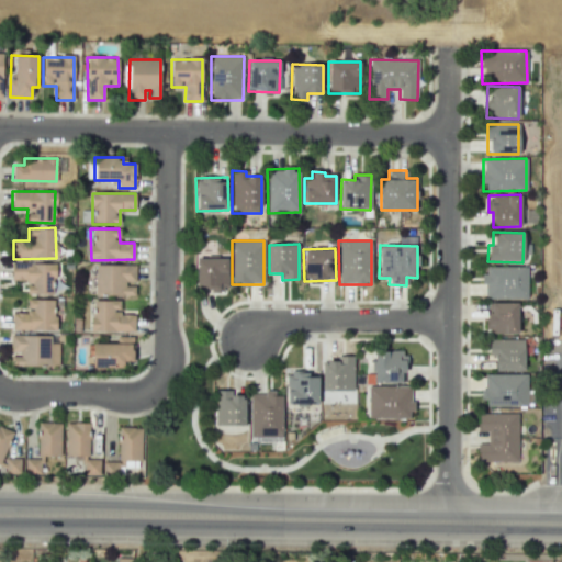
[(195,288),(226,289),(227,259),(195,258),(195,288)]
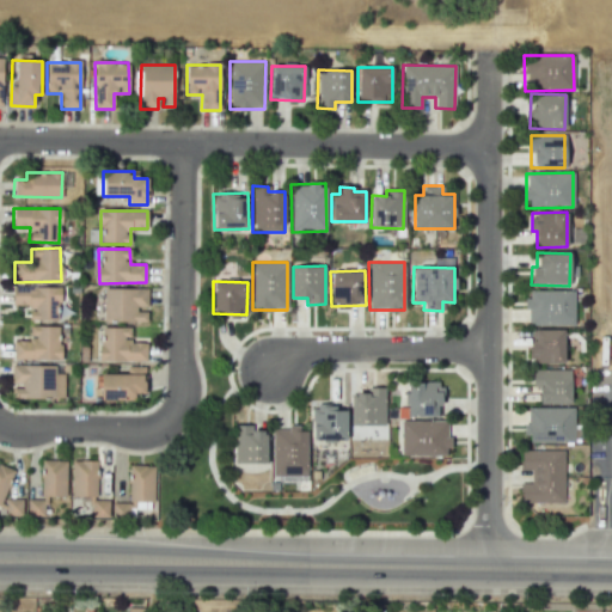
[(59,287),(12,286),(12,306),(29,306),(29,320),(59,320),(59,287)]
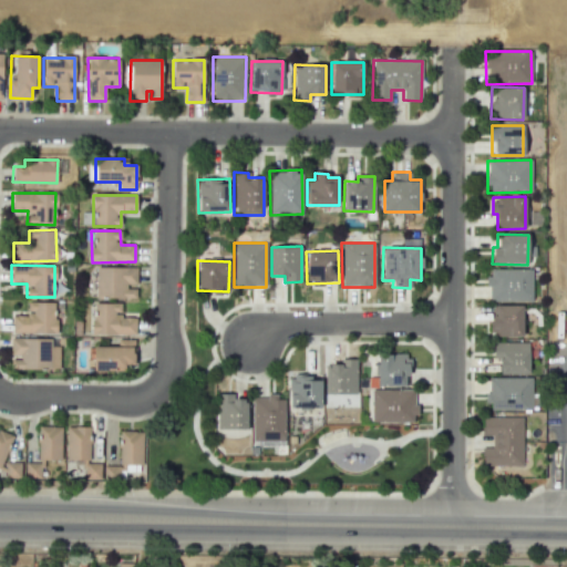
[(95,297),(135,298),(135,267),(95,267),(95,297)]
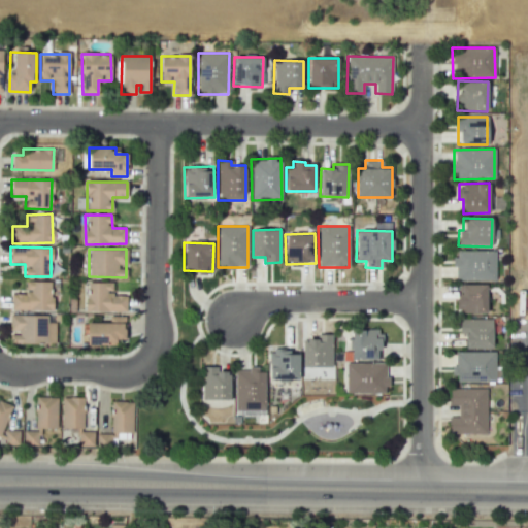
[(454,281),(495,282),(495,251),(455,251),(454,281)]
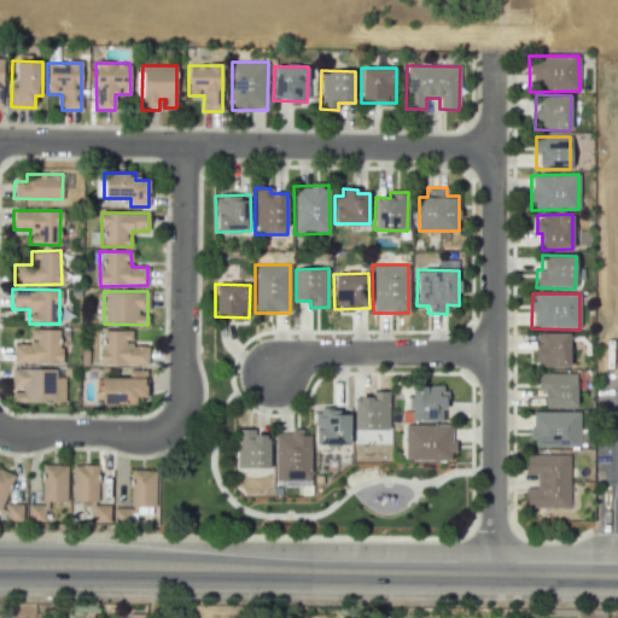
[(12,363),(59,365),(60,330),(29,330),(29,343),(13,342),(12,363)]
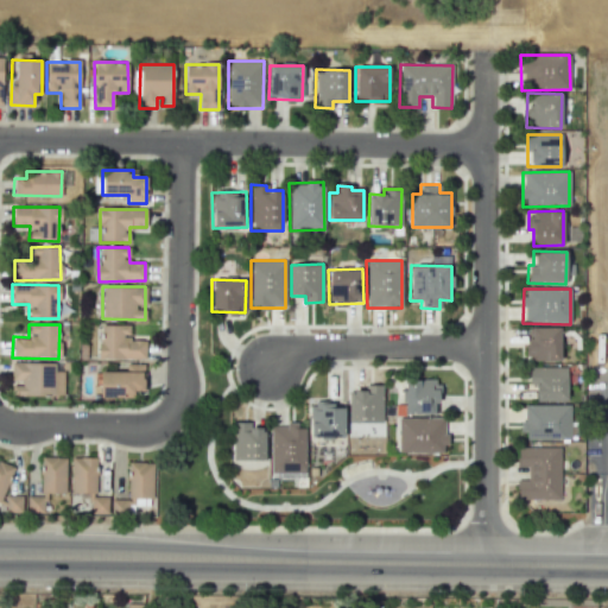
[(145,341),(128,340),(130,325),(99,324),(97,358),(144,359),(145,341)]
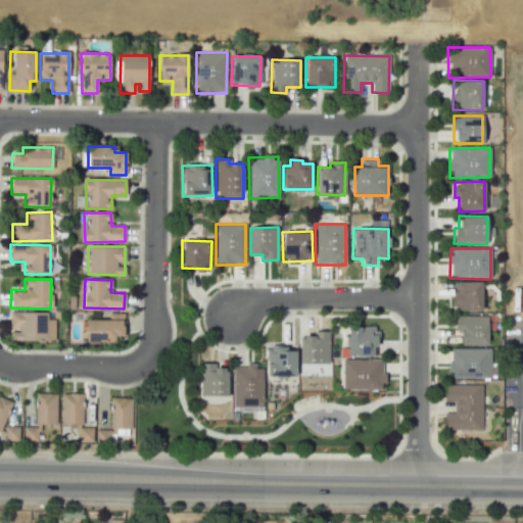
[(482,282),(454,281),(453,311),(481,311),(482,282)]
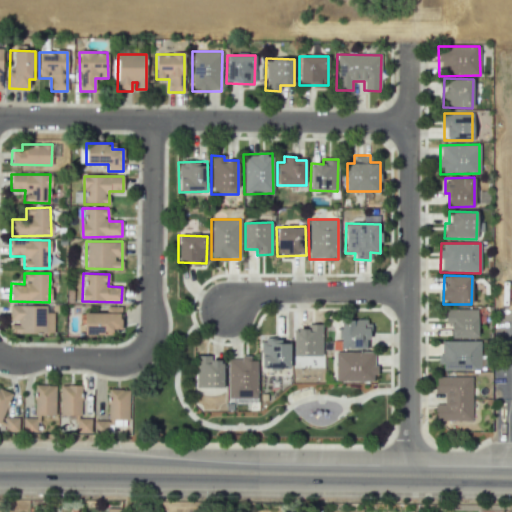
[(53,333),(53,313),(45,313),(45,306),(9,305),(9,323),(9,333),(53,333)]
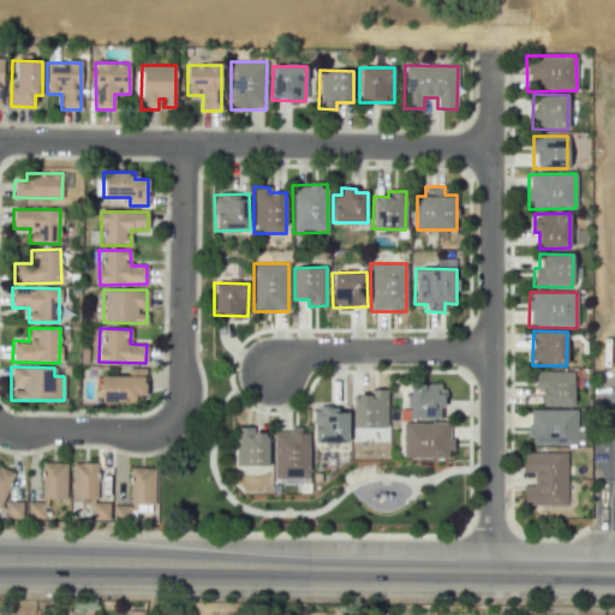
[(145,368),(126,369),(126,375),(100,376),(101,402),(133,401),(133,395),(147,395),(145,368)]
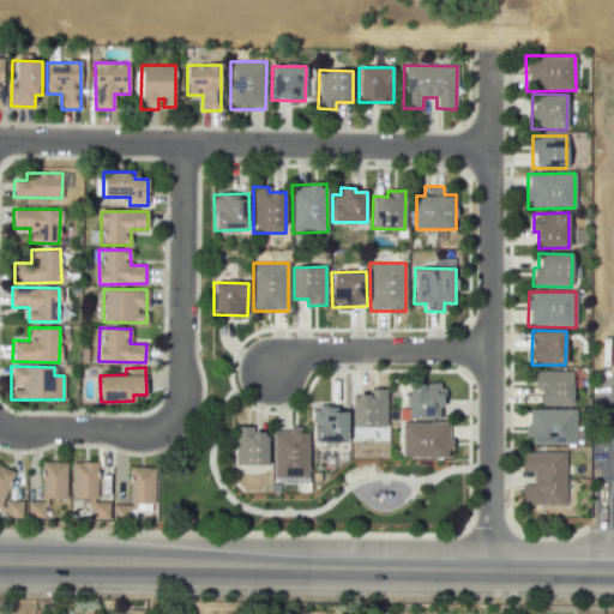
[(572,404),(572,371),(534,371),(534,387),(540,386),(540,404),(572,404)]
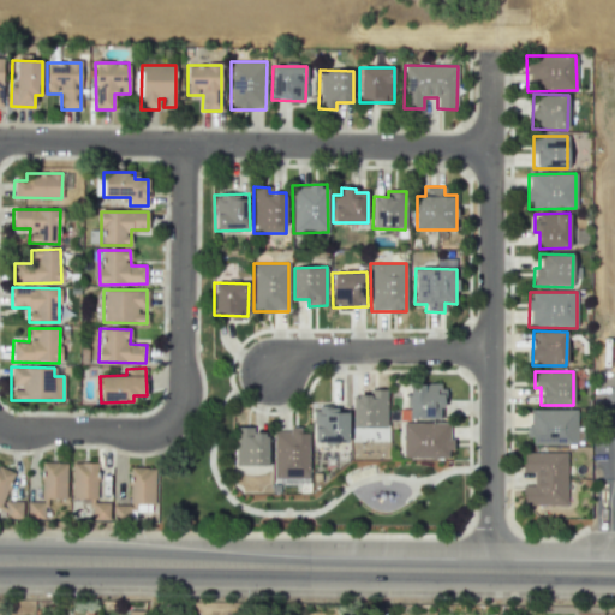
[(441,418),(441,383),(408,384),(410,419),(441,418)]
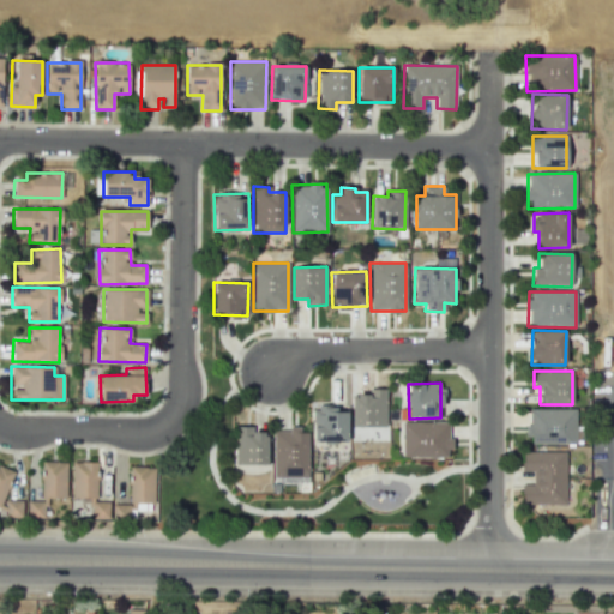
[(353,393),(354,427),(386,426),(385,389),(367,389),(367,393),(353,393)]
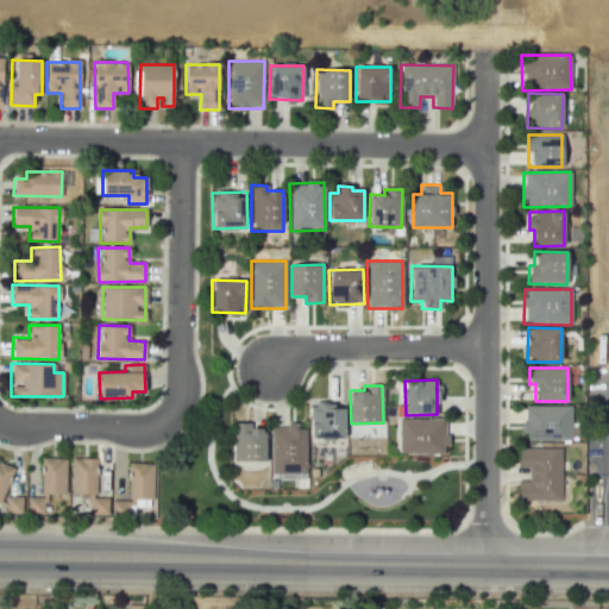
[(345,438),(344,405),(309,406),(311,439),(345,438)]
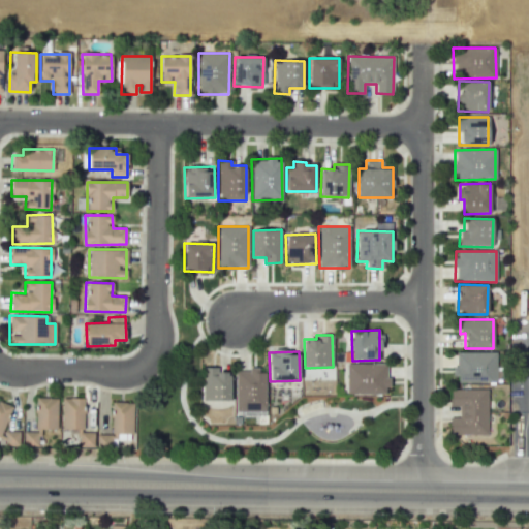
[(496,352),(456,352),(456,367),(455,367),(455,383),(496,382),(496,352)]
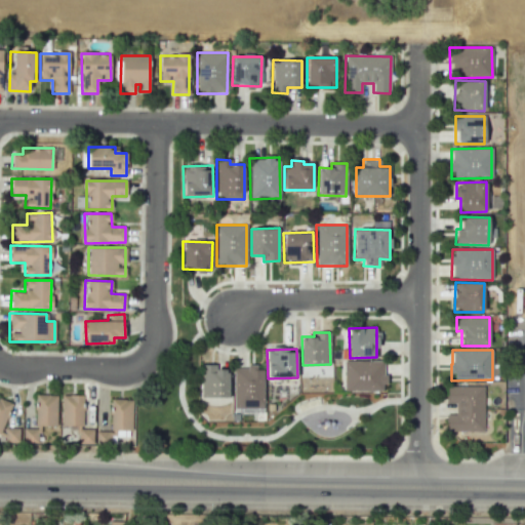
[(384,392),(385,361),(344,360),(342,391),(384,392)]
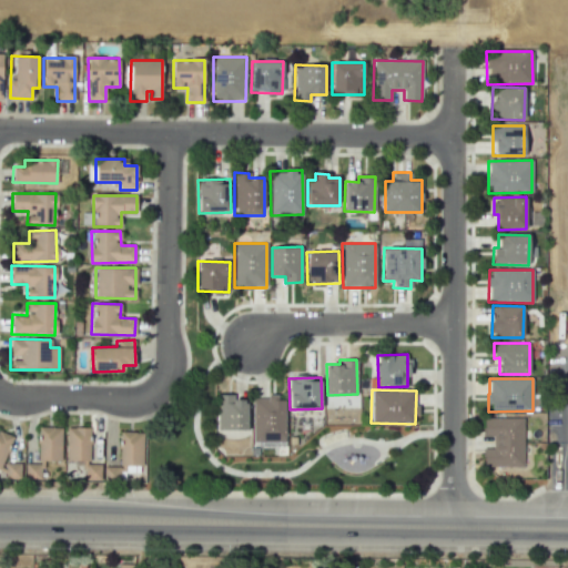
[(216,429),(249,429),(249,399),(233,399),(232,394),(216,394),(216,429)]
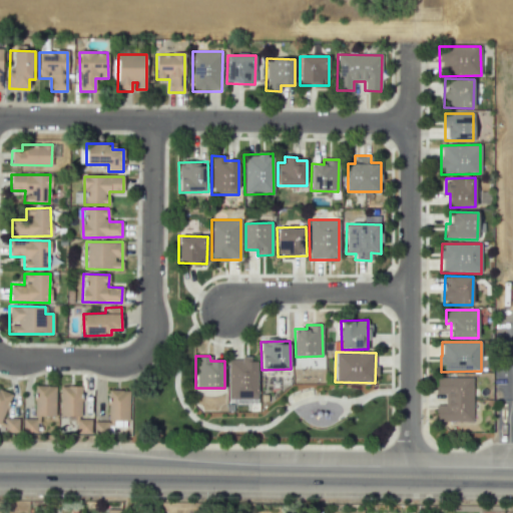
[(258,359),(227,359),(227,400),(257,400),(258,359)]
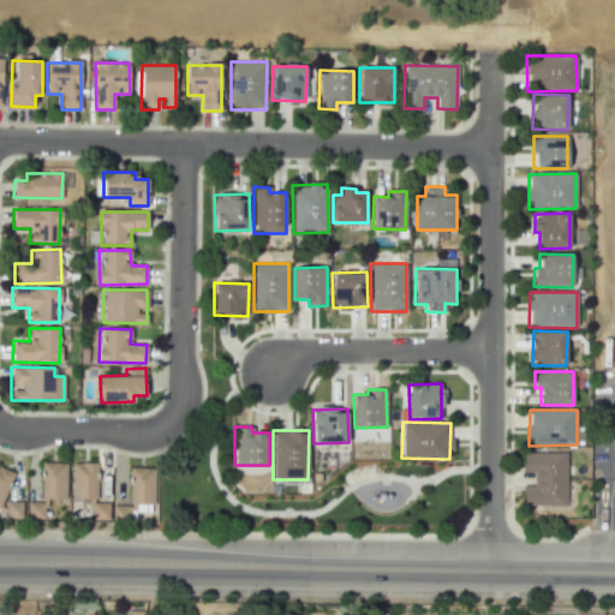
[(566,505),(566,453),(523,453),(523,472),(535,472),(535,485),(523,485),(523,505),(566,505)]
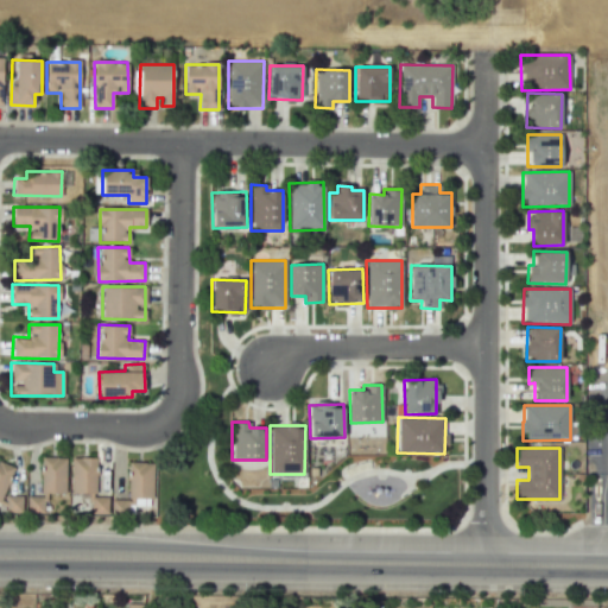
[(64,494),(65,457),(40,457),(40,494),(64,494)]
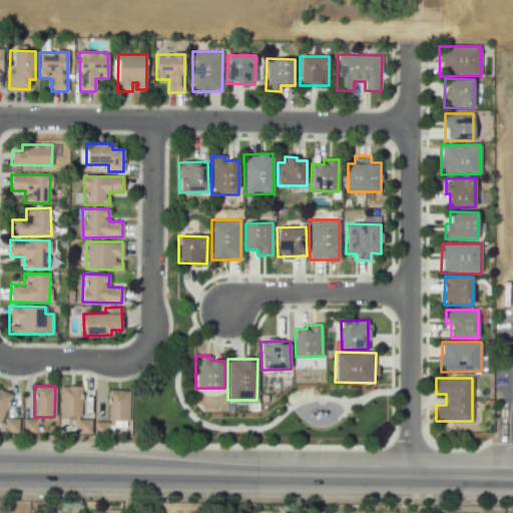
[(59,416),(80,417),(81,386),(60,386),(59,416)]
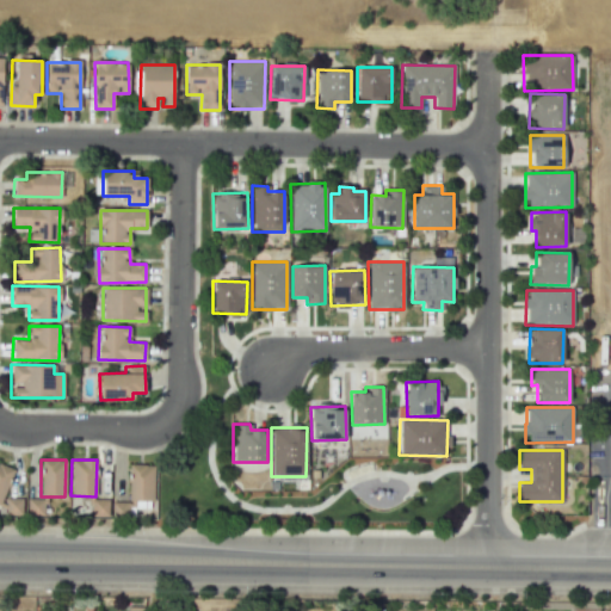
[(14,470),(0,463),(0,503),(0,504),(14,470)]
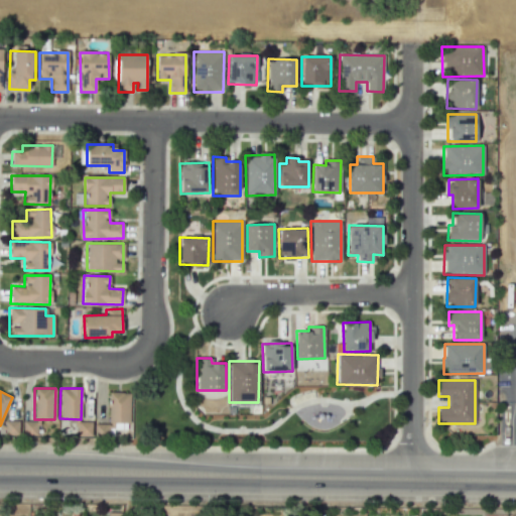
[(130,393),(109,392),(108,422),(129,423),(130,393)]
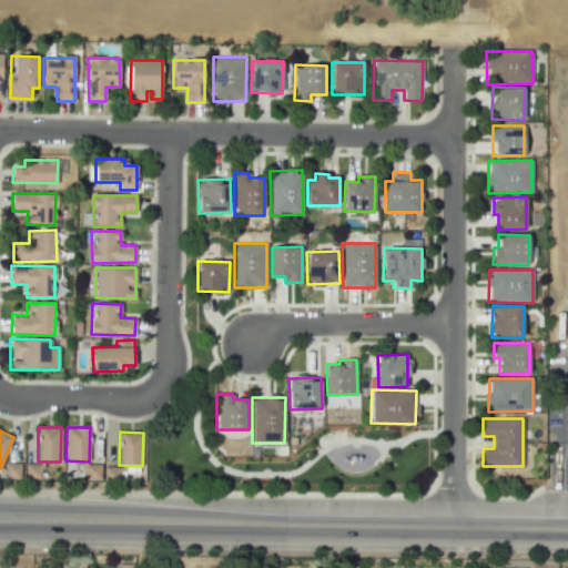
[(20,478),(20,463),(6,464),(6,478),(20,478)]
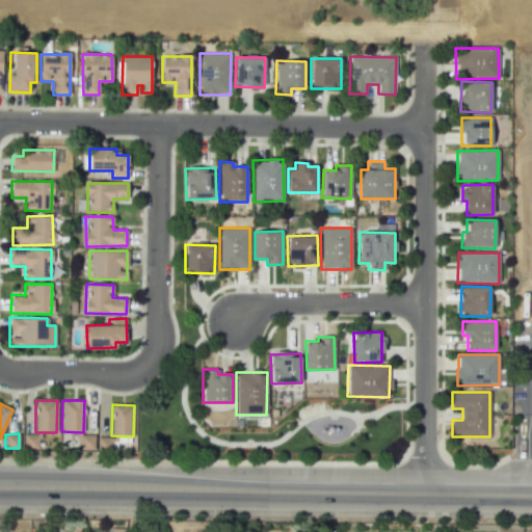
[(38,448),(37,434),(23,434),(24,449),(38,448)]
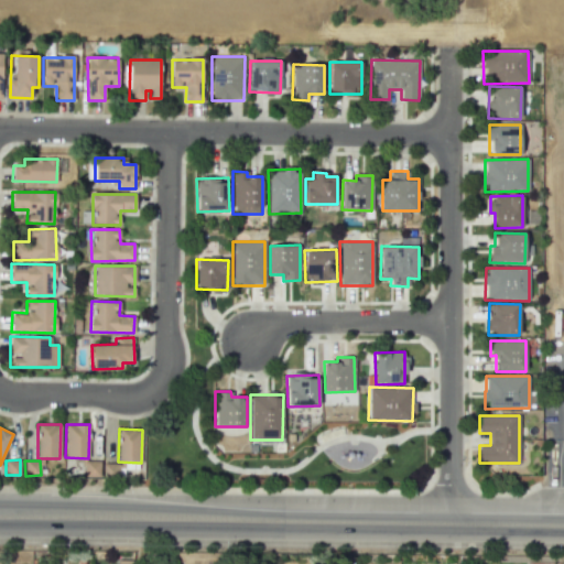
[(84,476),(99,476),(99,461),(84,461),(84,476)]
